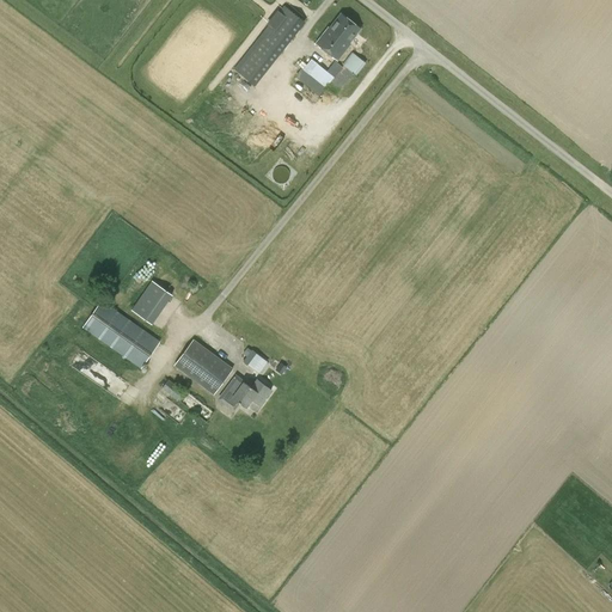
[(256,85),(304,23),(283,7),(236,68),(256,85)]
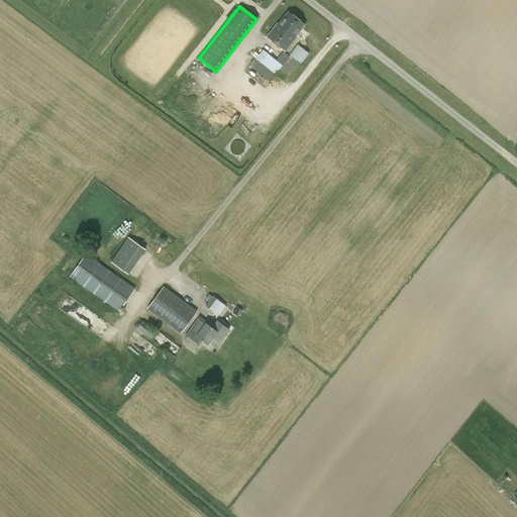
[(277,23),(267,36),(285,50),(305,24),(288,11),(278,24),(277,23)]
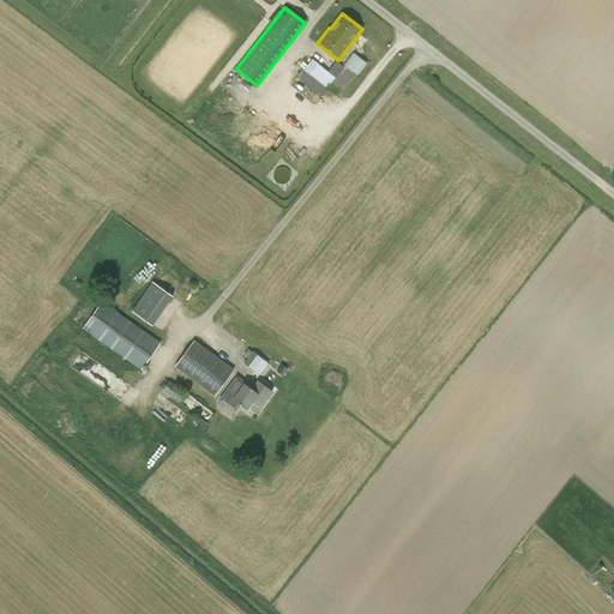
[(357,76),(367,64),(353,53),(343,65),(344,66),(344,67),(336,61),(327,71),(308,55),(304,60),(308,64),(304,70),(304,68),(298,77),(321,95),(327,88),(337,96),(355,73),(357,76)]
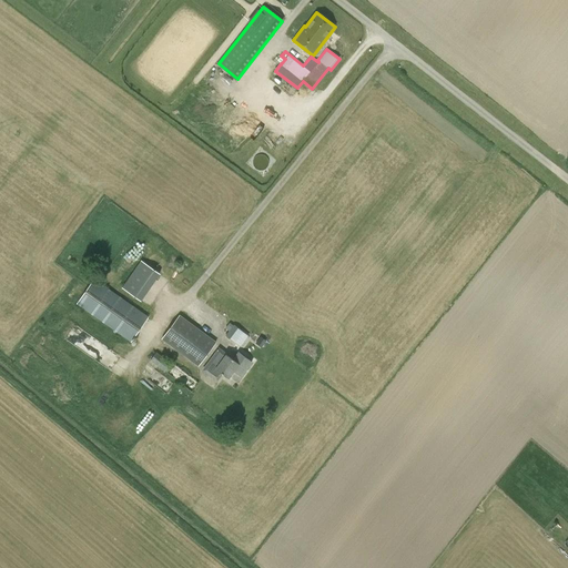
[(141,261),(122,288),(141,301),(160,273),(141,261)]
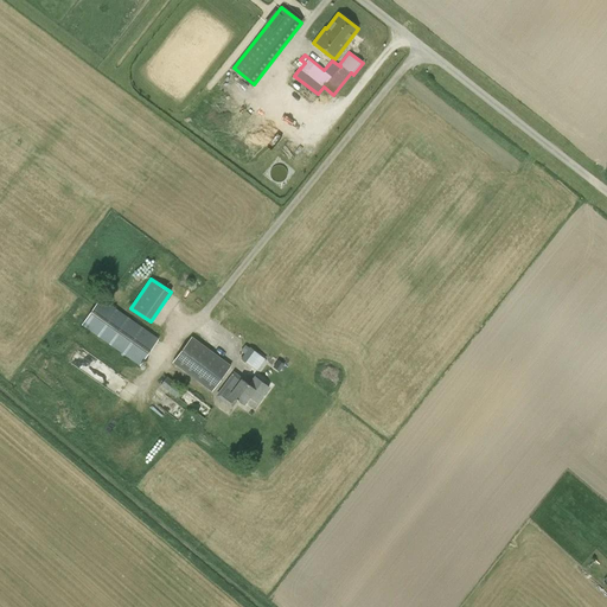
[(95,307),(82,325),(141,365),(159,338),(104,300),(101,298),(95,307)]
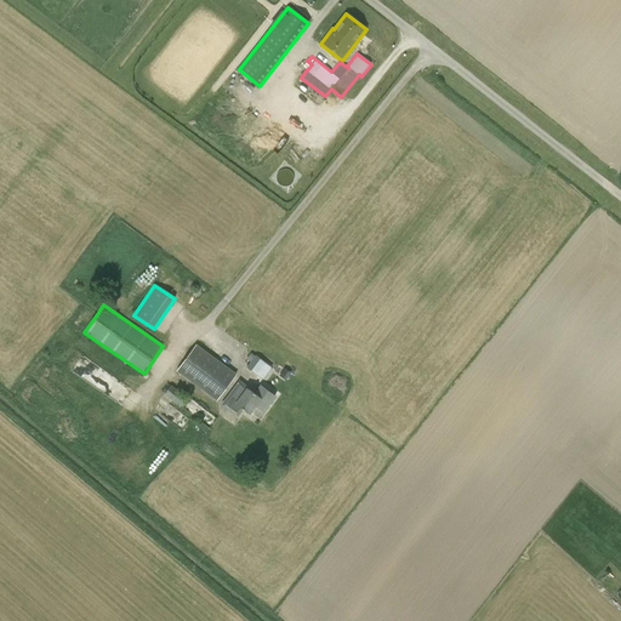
[(217,402),(237,374),(197,345),(176,371),(217,402)]
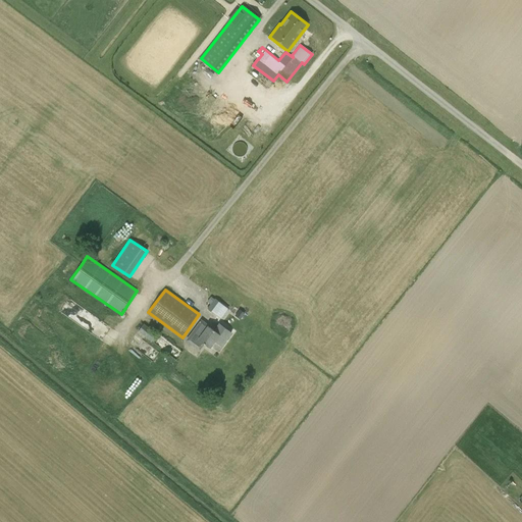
[(207,308),(216,315),(224,305),(215,298),(214,299),(211,297),(207,302),(210,304),(207,308)]
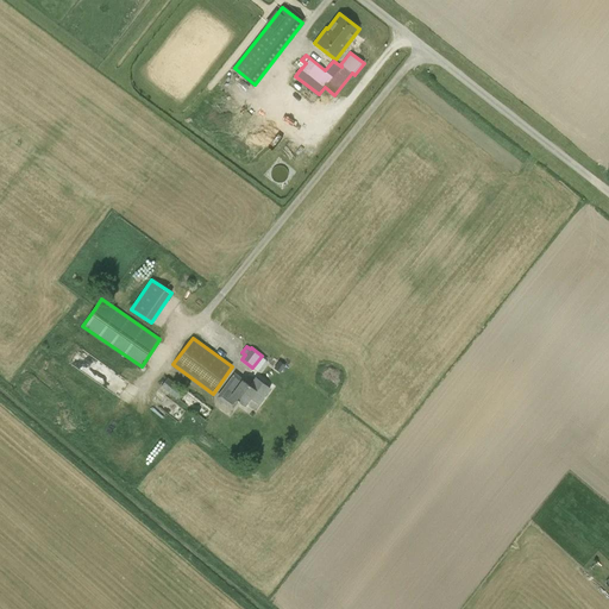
[(251,385),(243,380),(233,374),(217,396),(234,409),(239,401),(245,405),(250,399),(258,405),(269,389),(256,378),(251,385)]
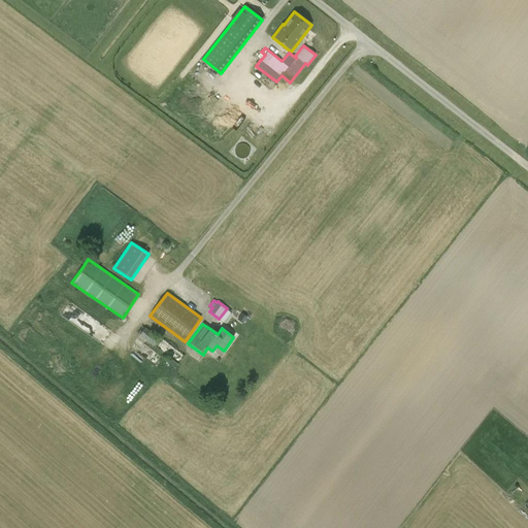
[(177,364),(185,355),(163,338),(164,337),(157,331),(155,334),(145,327),(139,335),(171,360),(170,363),(174,366),(177,364)]
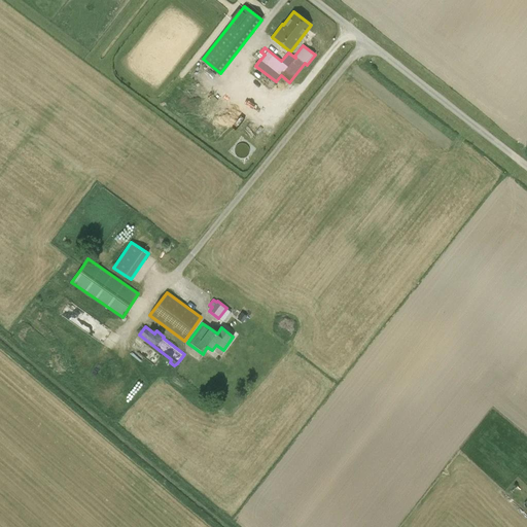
[(207,395),(203,400),(212,408),(216,403),(207,395)]
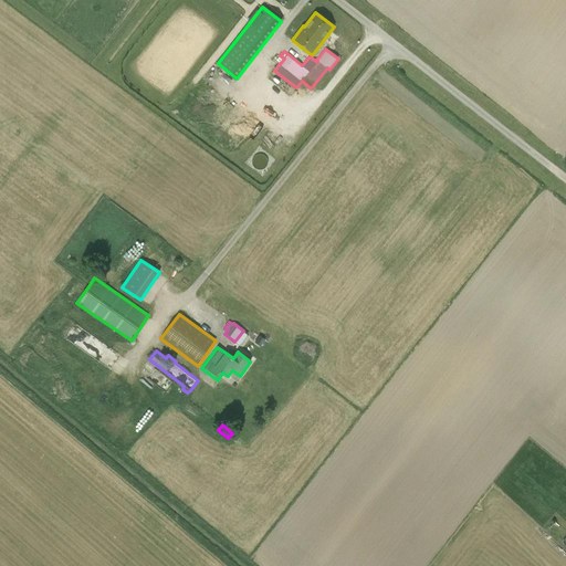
All buildings are outlined.
